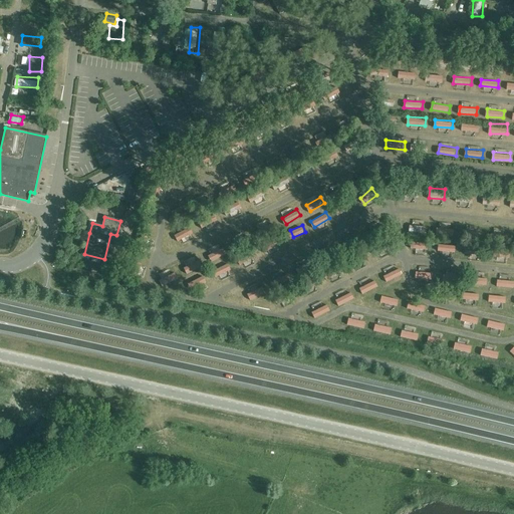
[(188,226),(175,232),(178,239),(191,233),(188,226)]
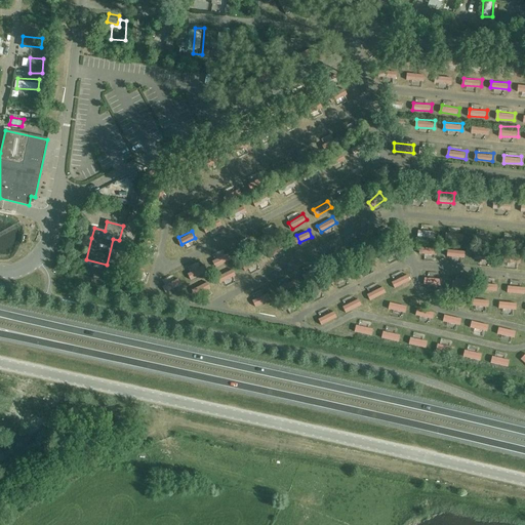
[(451,239),(465,240),(466,233),(452,231),(451,239)]
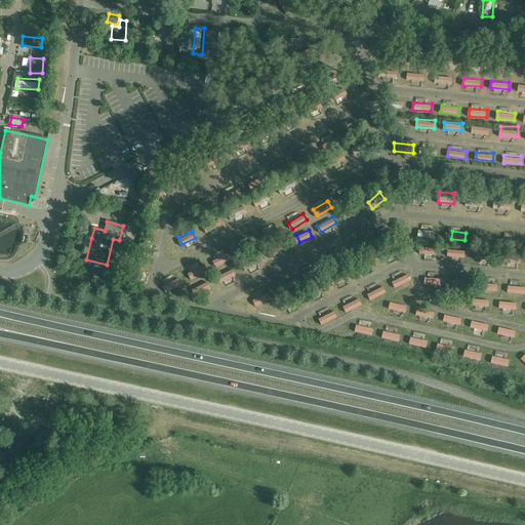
[(420,252),(436,253),(437,246),(421,245),(420,252)]
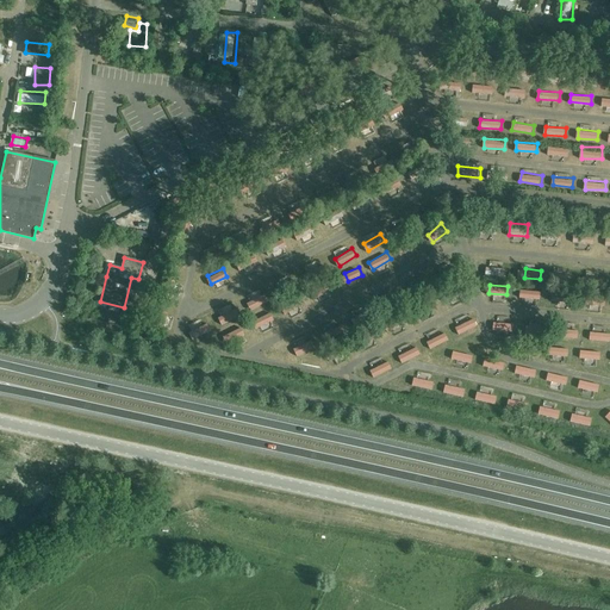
[(248,302),(251,309),(271,299),(266,292),(248,302)]
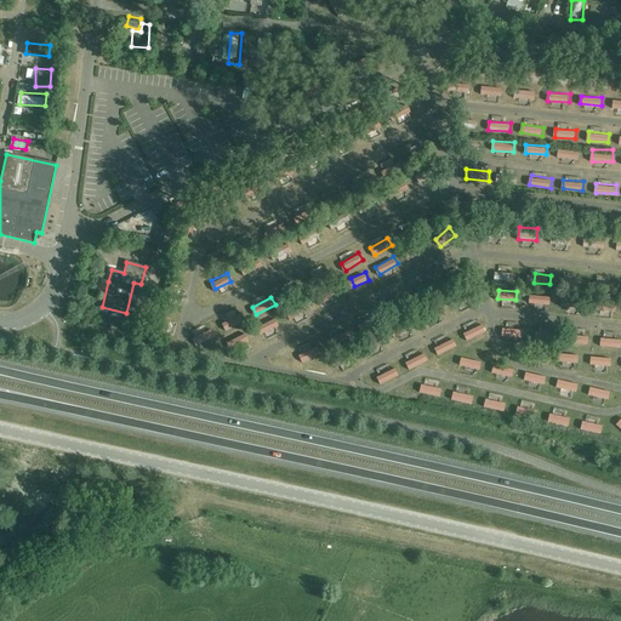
[(580,309),(579,297),(563,297),(563,311),(580,309)]
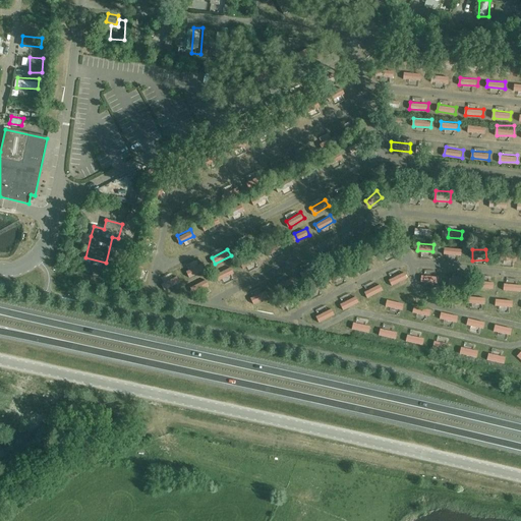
[(187,271),(192,278),(206,268),(200,262),(187,271)]
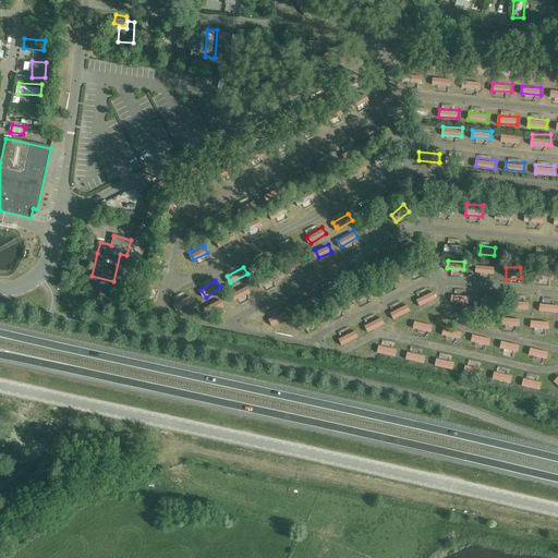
[(234,300),(252,292),(249,284),(231,292),(234,300)]
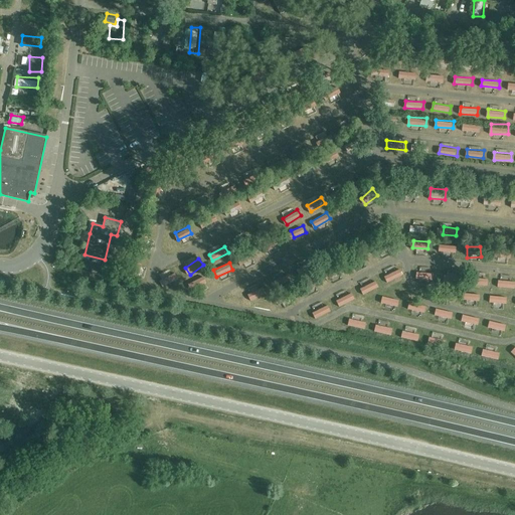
[(402,269),(385,273),(387,280),(404,276),(402,269)]
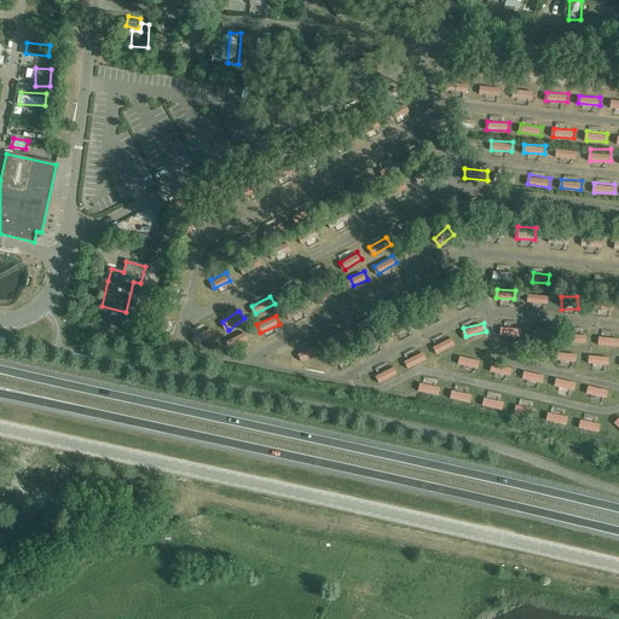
[(503,324),(501,333),(520,337),(522,328),(503,324)]
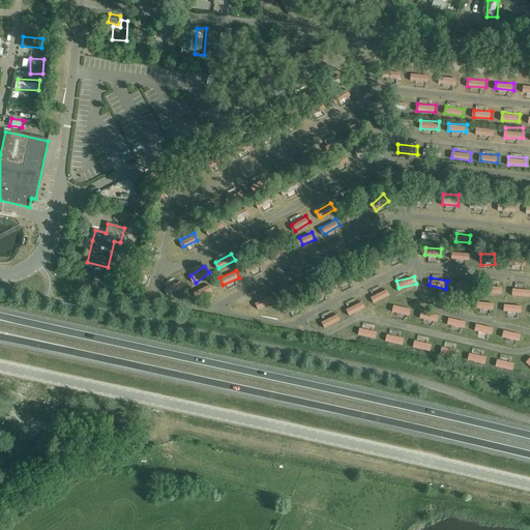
[(168,294),(184,286),(180,280),(165,287),(168,294)]
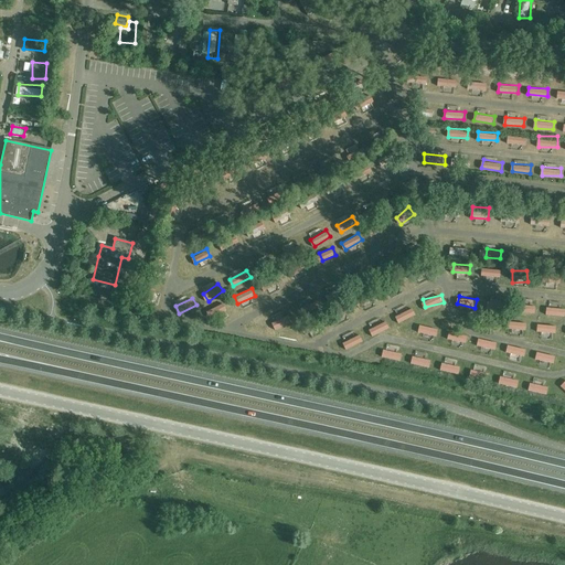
[(224,301),(208,310),(211,317),(228,309),(224,301)]
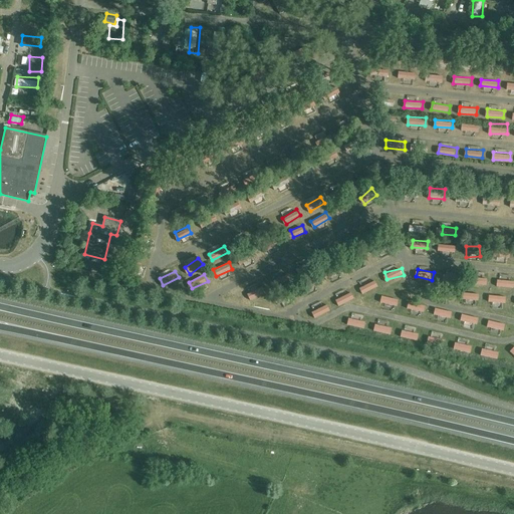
[(513,278),(498,278),(498,285),(513,286),(513,278)]
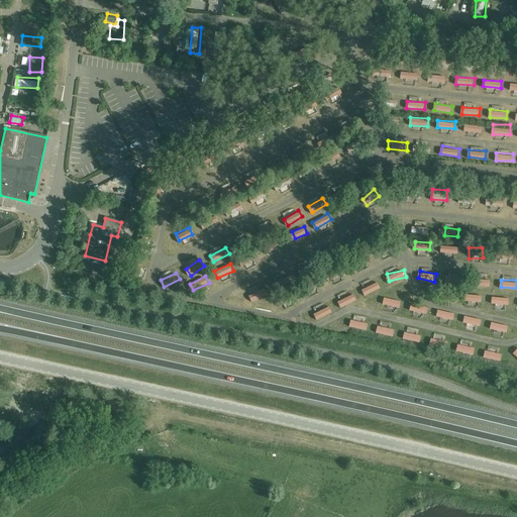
[(378,281),(363,288),(366,294),(381,287),(378,281)]
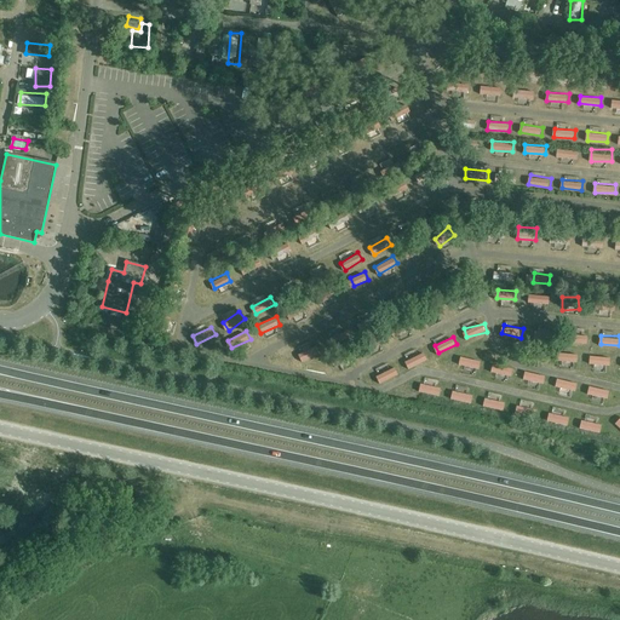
[(317,343),(299,352),(303,361),(322,352),(317,343)]
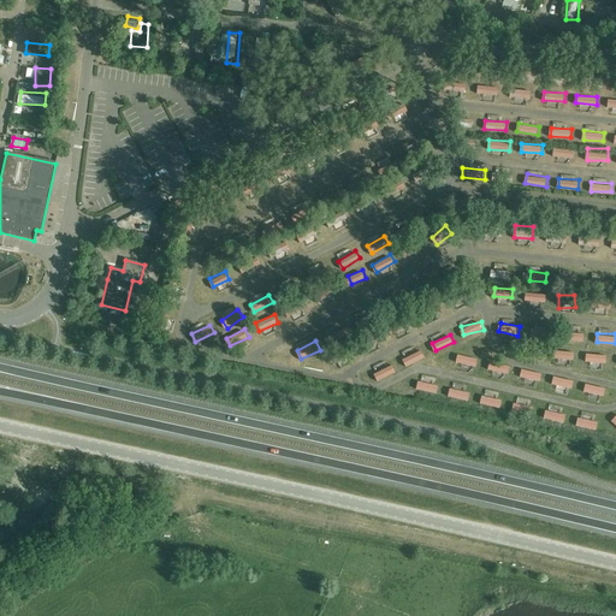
[(403,359),(408,367),(426,356),(421,348),(403,359)]
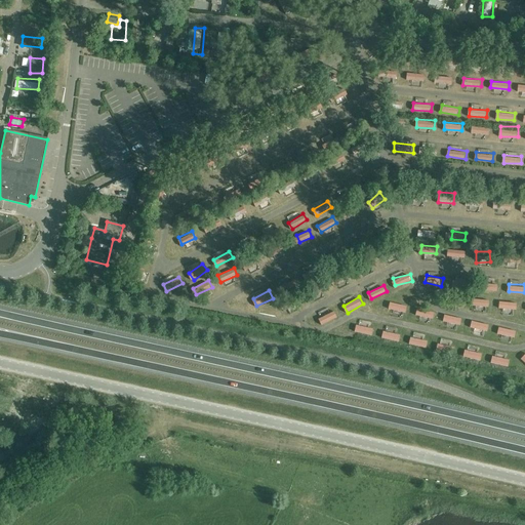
[(500,299),(499,308),(518,309),(518,300),(500,299)]
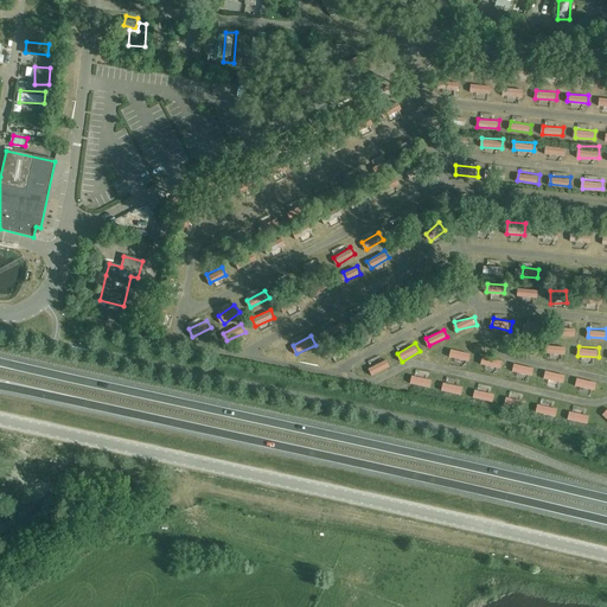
[(451,357),(472,359),(472,350),(452,349),(451,357)]
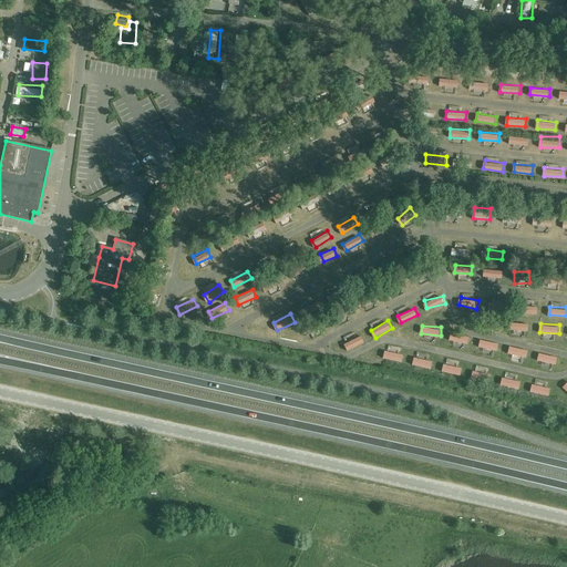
[(468,343),(471,337),(452,331),(450,338),(468,343)]
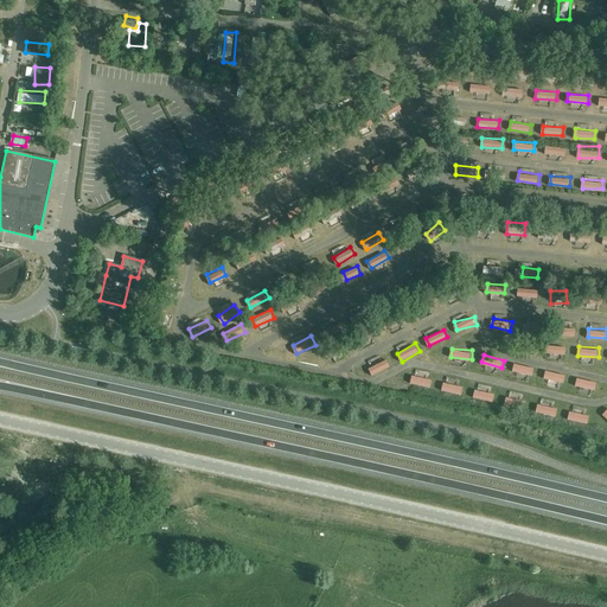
[(369,368),(374,375),(391,366),(388,358),(369,368)]
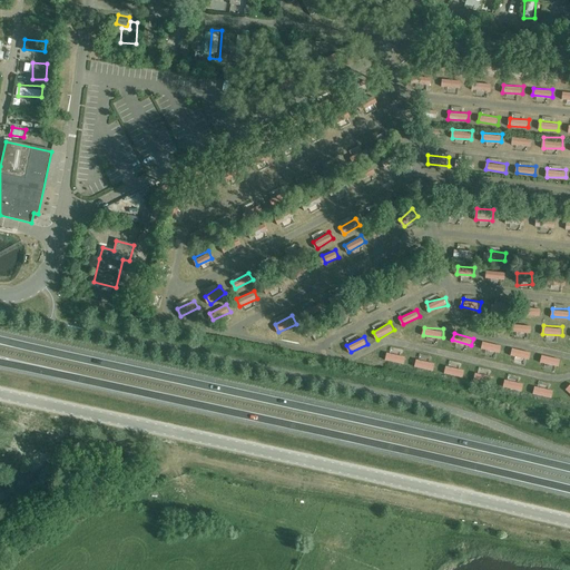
[(483,341),(482,349),(501,352),(502,344),(483,341)]
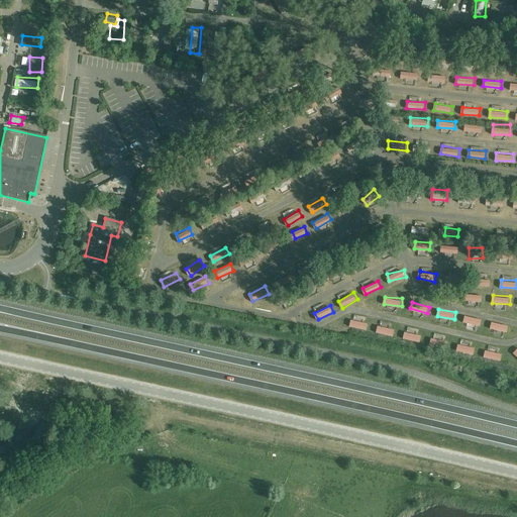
[(466,314),(463,321),(481,325),(483,319),(466,314)]
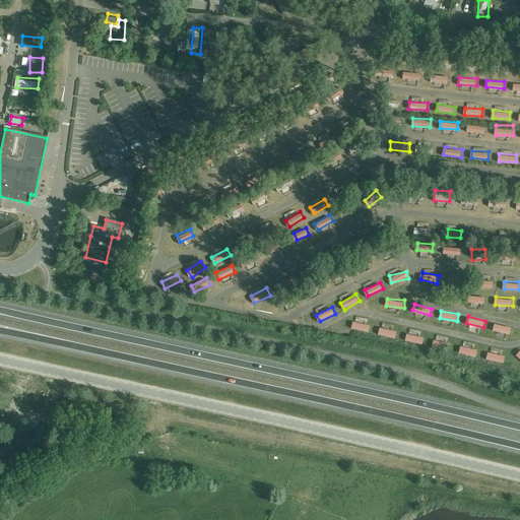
[(353,321),(352,328),(370,331),(371,323),(353,321)]
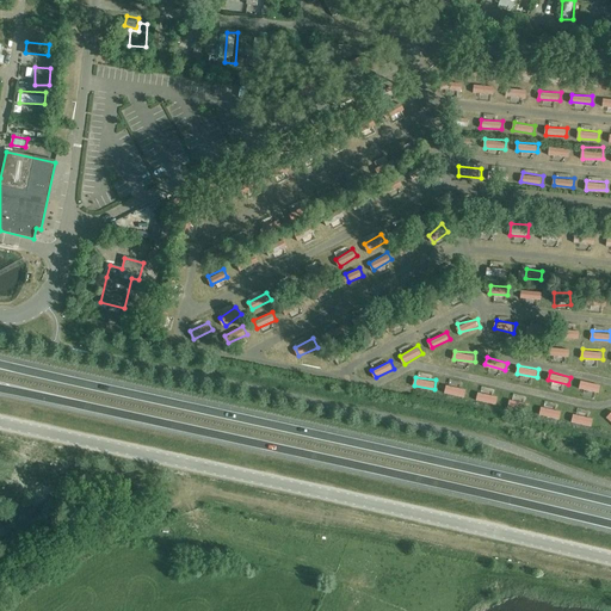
[(581,380),(580,389),(600,392),(602,382),(581,380)]
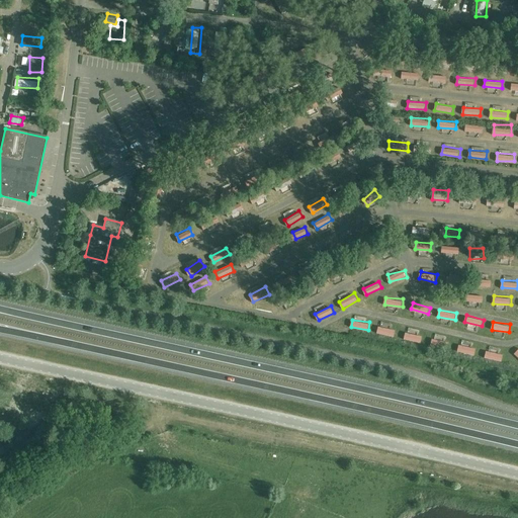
[(378,326),(377,334),(395,335),(396,328),(378,326)]
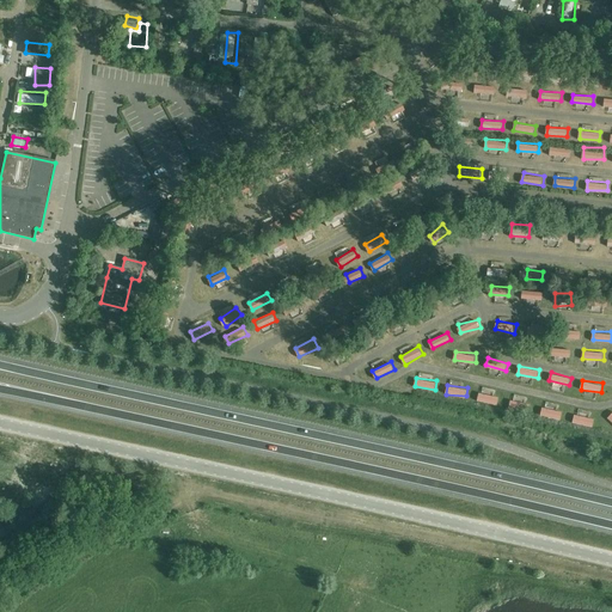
[(479,392),(478,401),(499,405),(500,396),(479,392)]
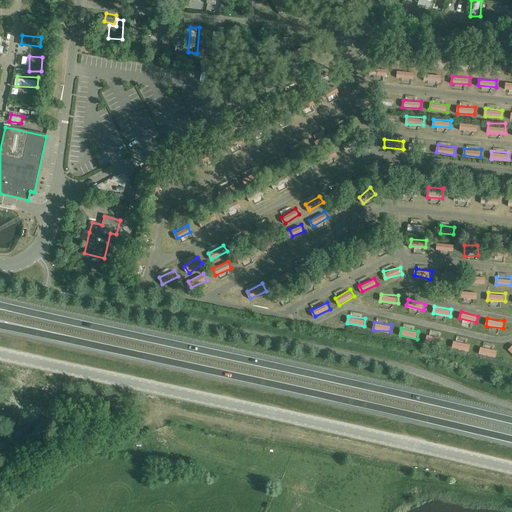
[(442,345),(444,338),(428,333),(426,340),(442,345)]
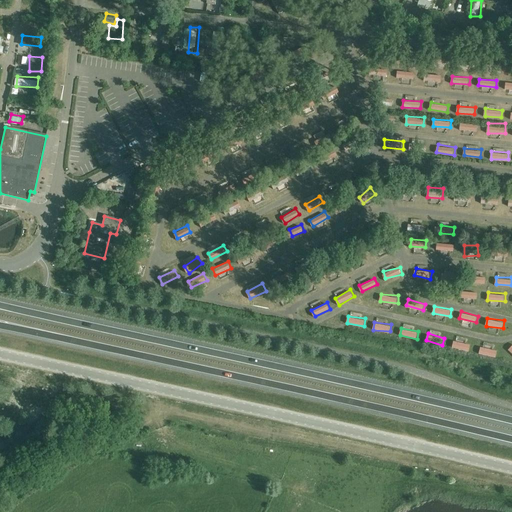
[(455,340),(453,347),(469,351),(471,344),(455,340)]
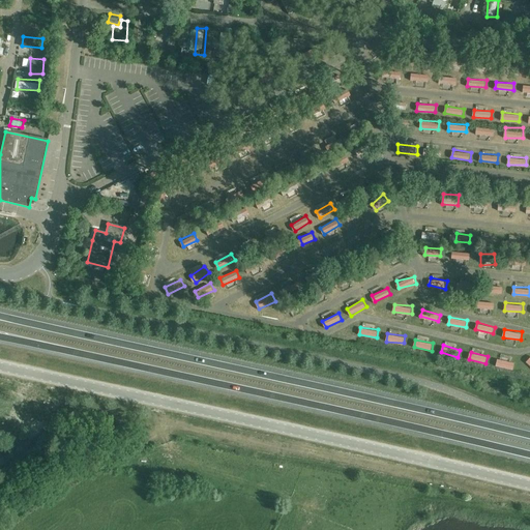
[(498,359),(497,366),(513,369),(514,361),(498,359)]
